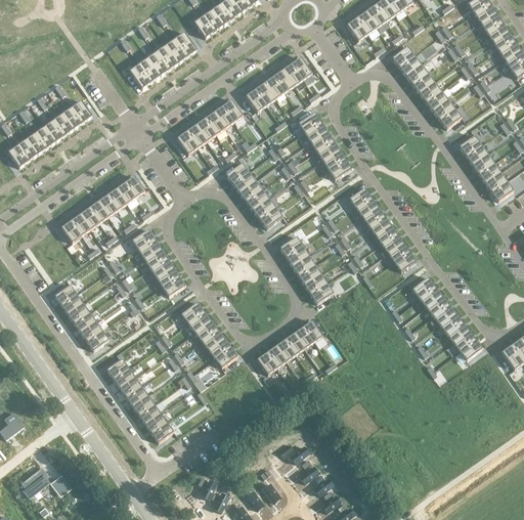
[(224,0),(221,2),(232,17),(242,11),(233,0),(224,0)]
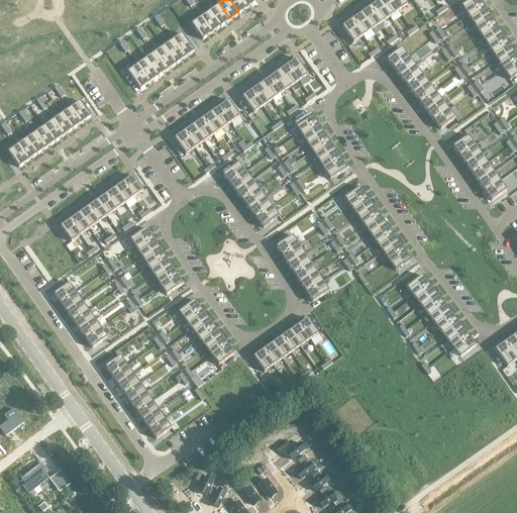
[(230,0),(238,11),(247,5),(243,0),(230,0)]
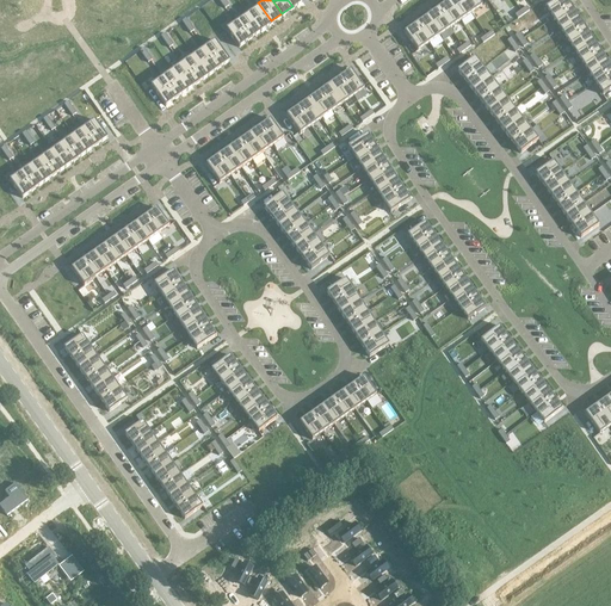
[(444,0),(437,5),(450,24),(461,17),(449,0),(444,0)]
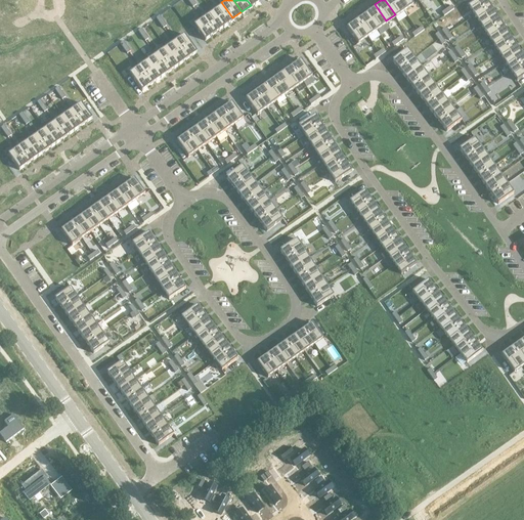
[(385,0),(395,14),(404,8),(398,0),(385,0)]
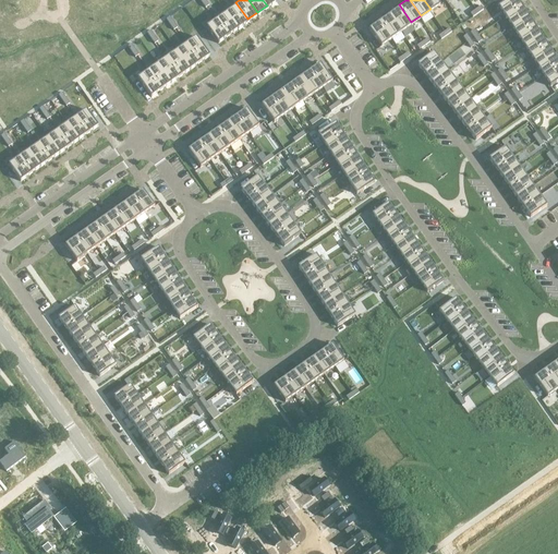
[(424,0),(431,9),(440,1),(439,0),(424,0)]
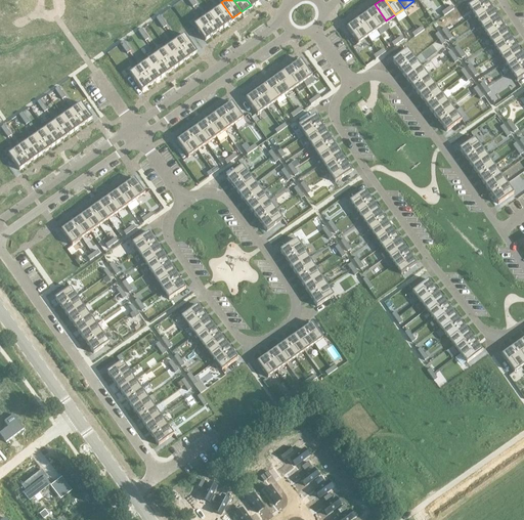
[(472,0),(468,3),(474,12),(490,2),(488,0),(472,0)]
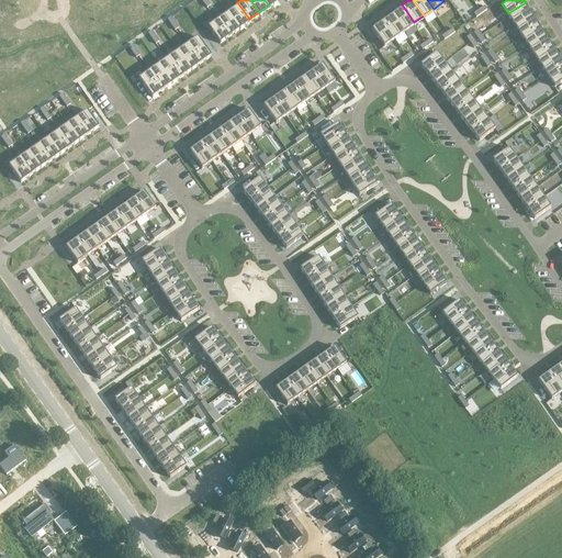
[(237,2),(227,9),(239,26),(249,19),(237,2)]
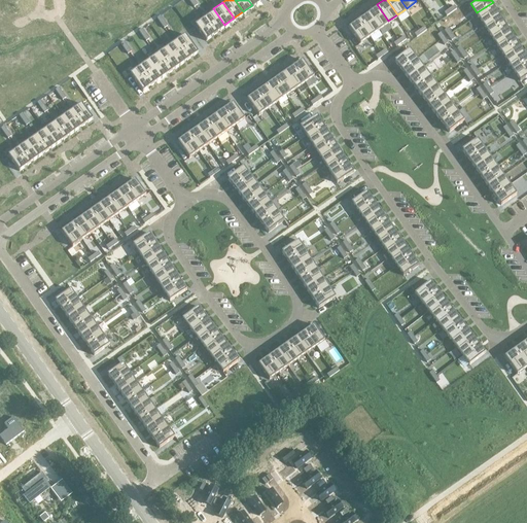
[(493,2),(477,12),(483,22),(499,11),(493,2)]
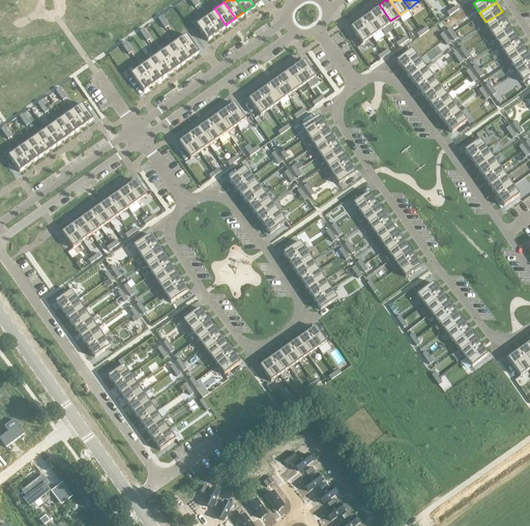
[(379,4),(370,10),(381,28),(390,21),(379,4)]
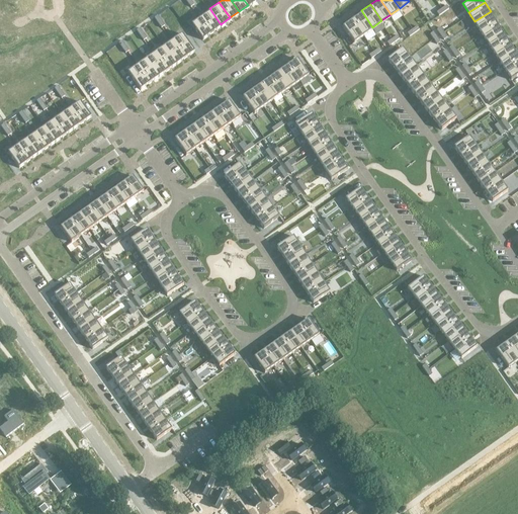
[(209,8),(201,14),(212,30),(221,24),(209,8)]
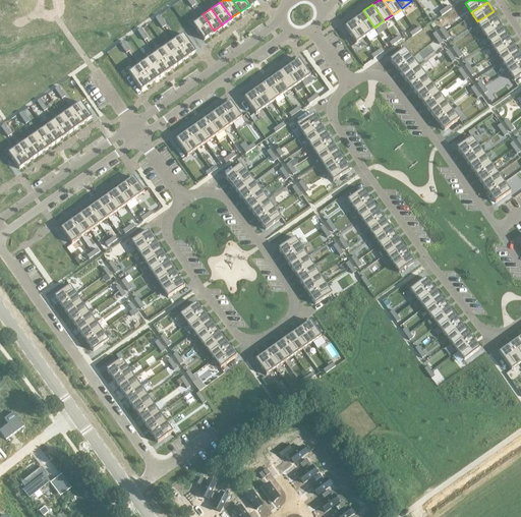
[(363,10),(354,17),(365,34),(374,27),(363,10)]
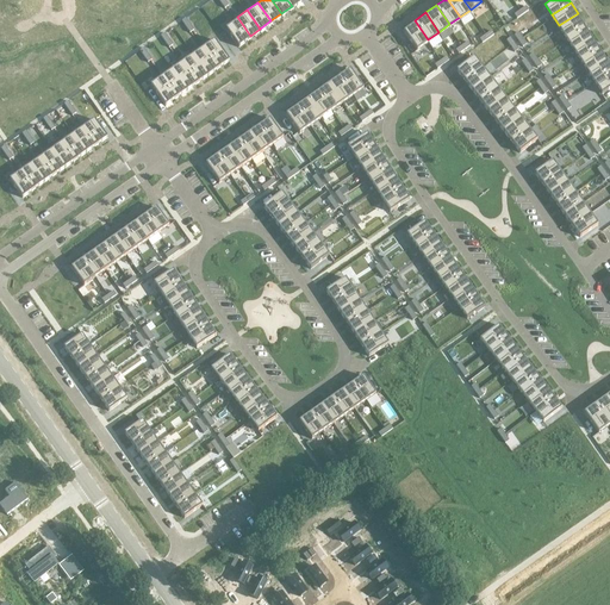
[(578,13),(559,25),(566,36),(585,24),(578,13)]
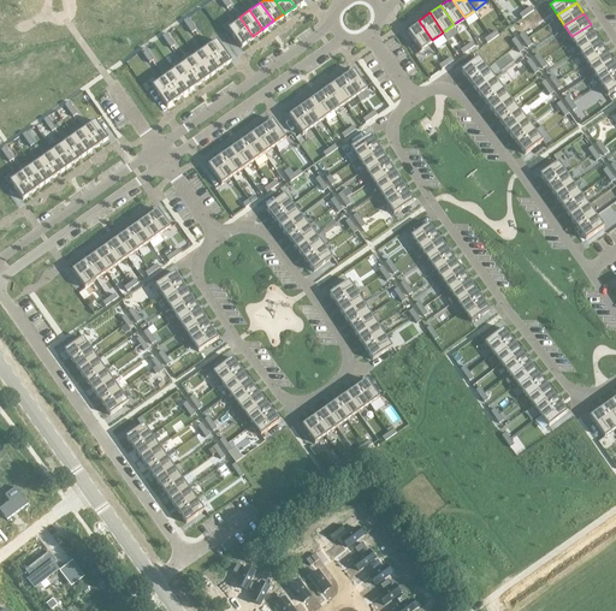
[(240,17),(227,25),(241,43),(253,36),(240,17)]
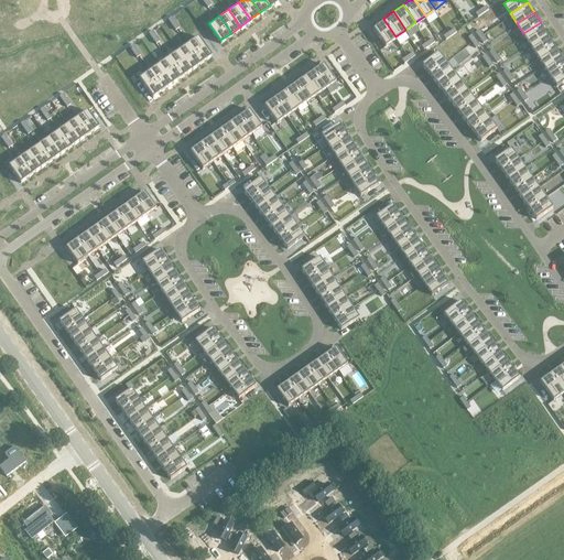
[(383,19),(373,25),(386,43),(396,36),(383,19)]
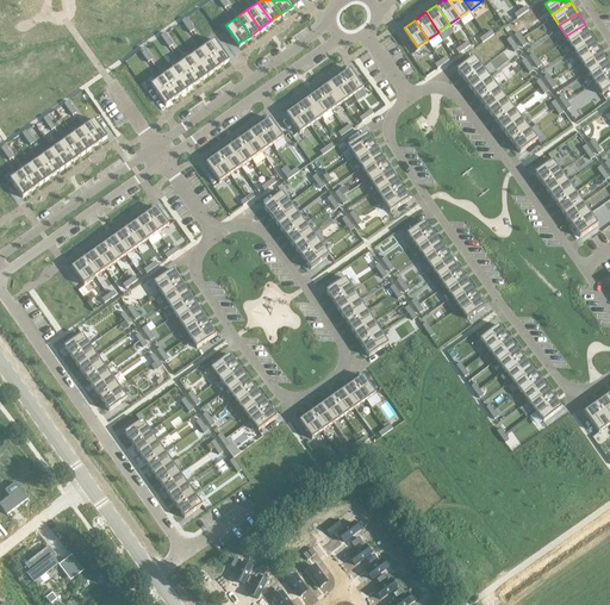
[(585,24),(566,36),(573,47),(591,35),(585,24)]
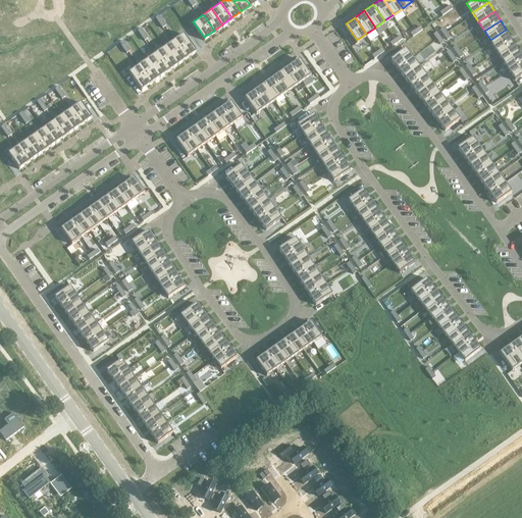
[(506,30),(490,40),(497,49),(512,39),(506,30)]
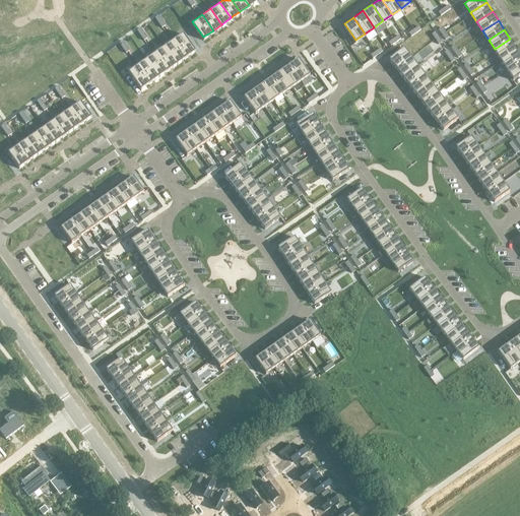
[(183,30),(174,38),(186,55),(196,49),(183,30)]
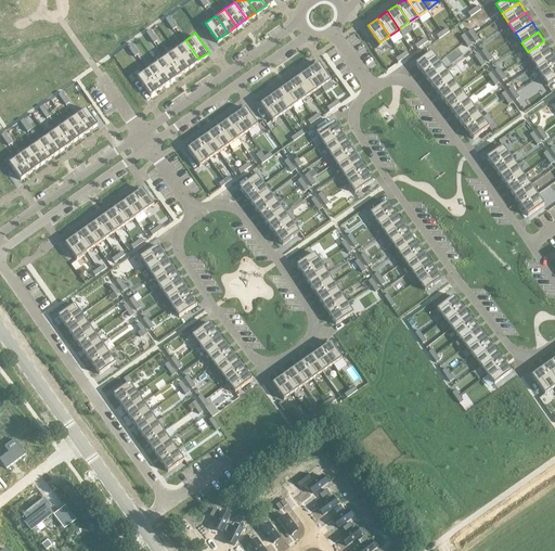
[(185,40),(176,47),(190,66),(198,59),(185,40)]
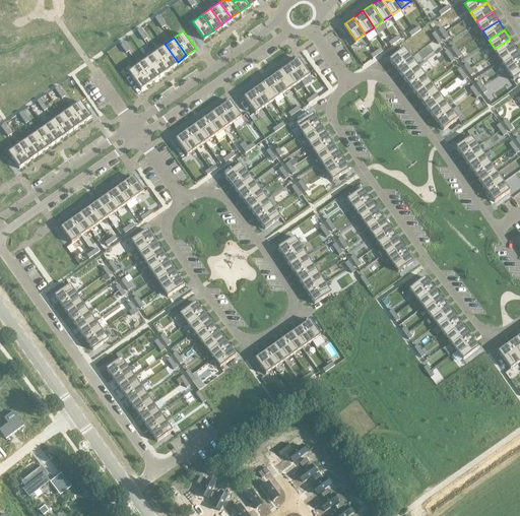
[(510,39),(495,49),(501,58),(516,48),(510,39)]
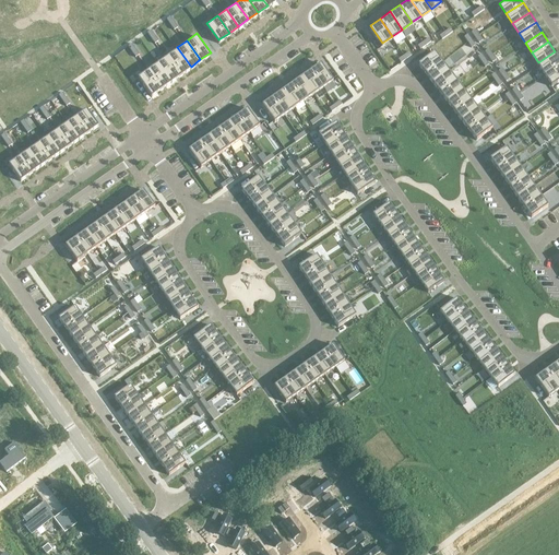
[(177,47),(167,54),(181,73),(191,67),(177,47)]
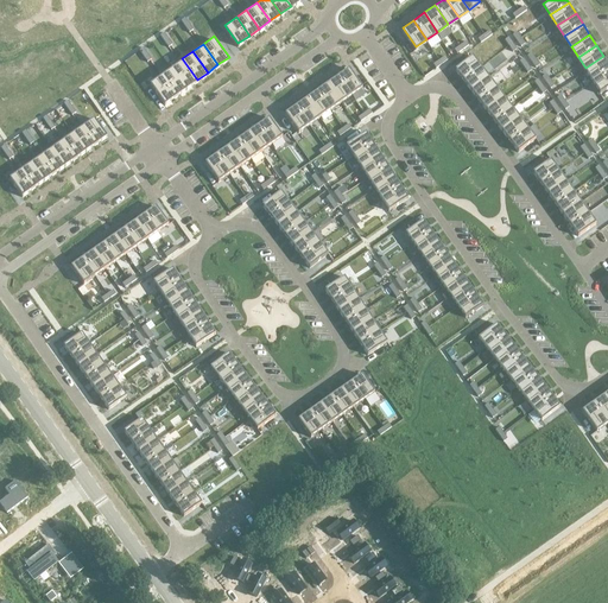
[(473,52),(455,67),(463,77),(481,63),(473,52)]
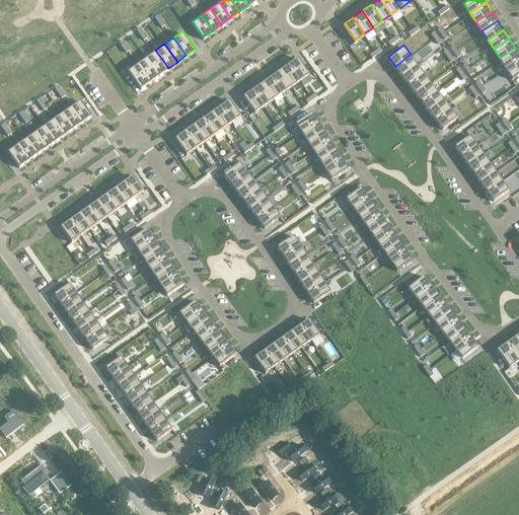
[(518,54),(515,48),(500,58),(506,68),(518,58),(518,54)]
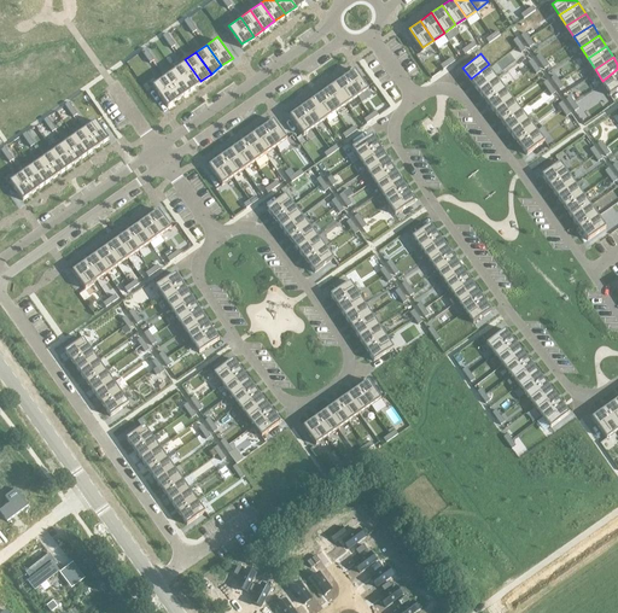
[(185,59),(174,66),(190,88),(200,81),(185,59)]
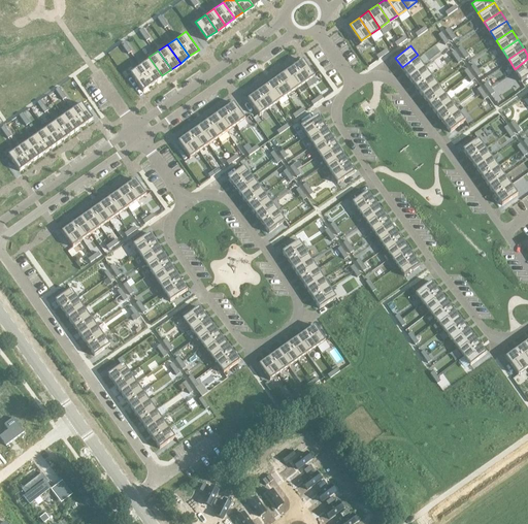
[(418,55),(402,67),(409,75),(424,64),(418,55)]
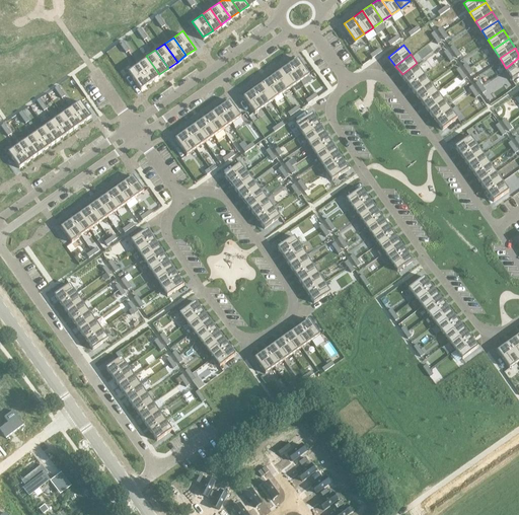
[(146,56),(138,63),(150,80),(159,74),(146,56)]
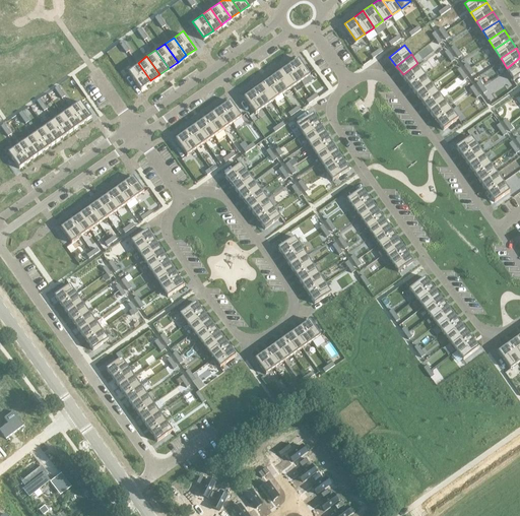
[(299,56),(289,62),(301,78),(310,72),(299,56)]
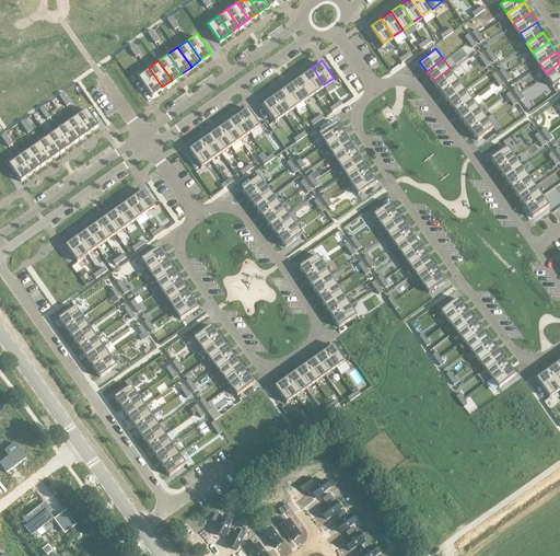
[(559,62),(546,73),(552,83),(559,78),(559,62)]
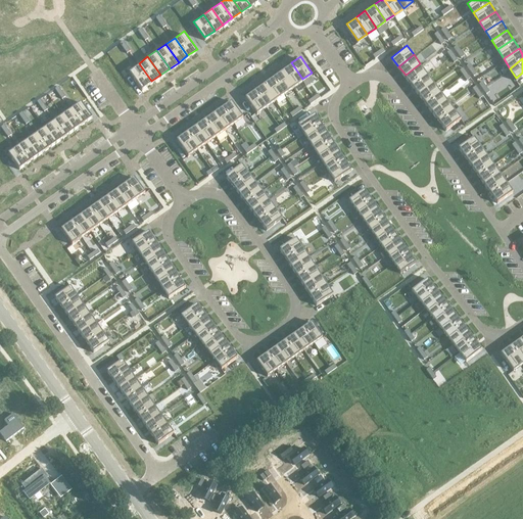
[(291,62),(282,69),(293,86),(302,79),(291,62)]
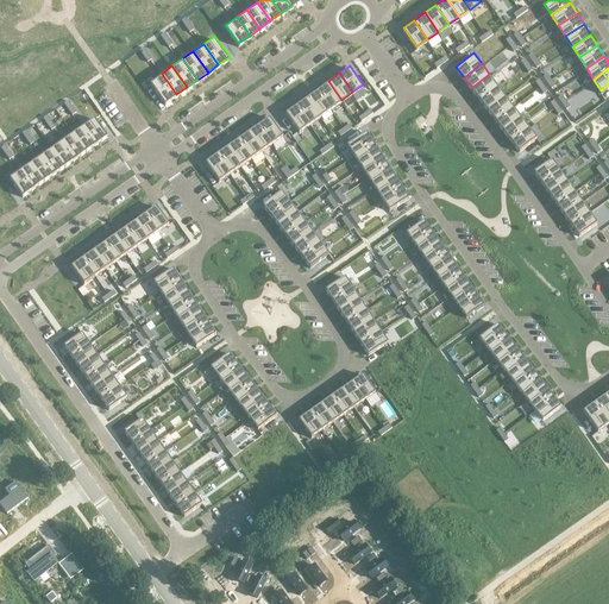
[(162,74),(150,81),(165,102),(176,94),(162,74)]
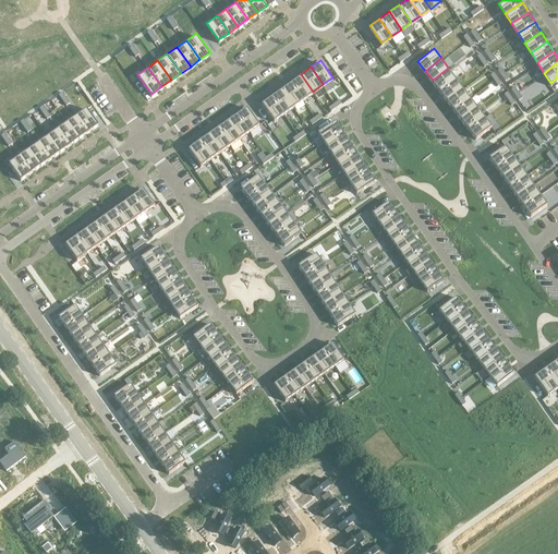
[(448,68),(433,80),(439,89),(456,77),(448,68)]
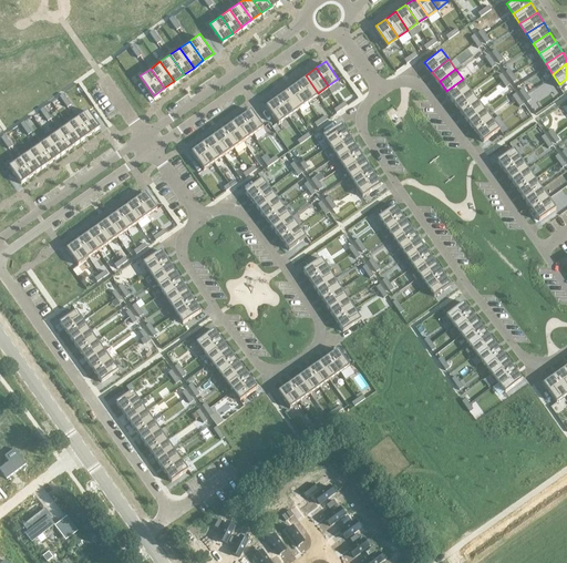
[(306,75),(296,82),(308,100),(318,93),(306,75)]
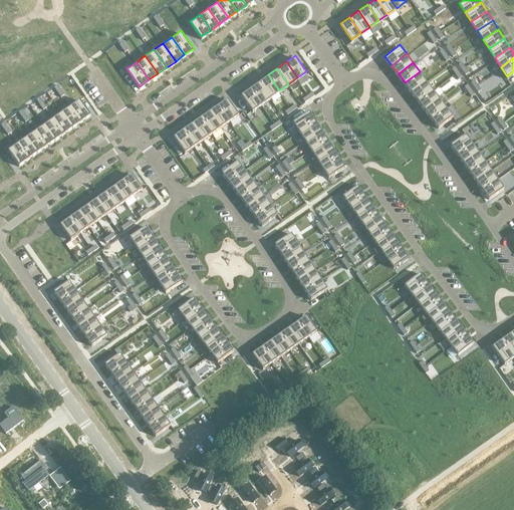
[(420,71),(405,82),(412,90),(426,79),(420,71)]
